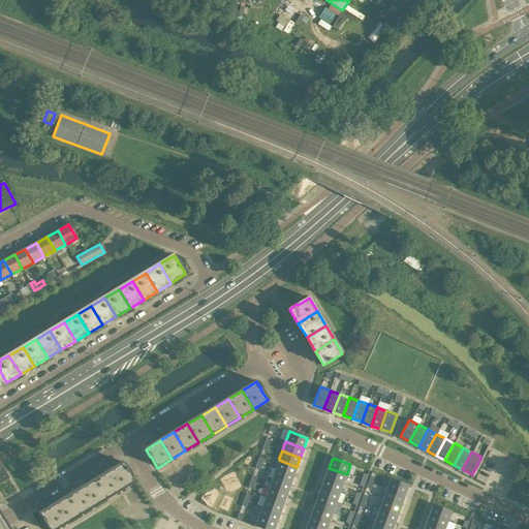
[(279,460),(278,462),(275,469),(293,476),(297,467),(279,460)]
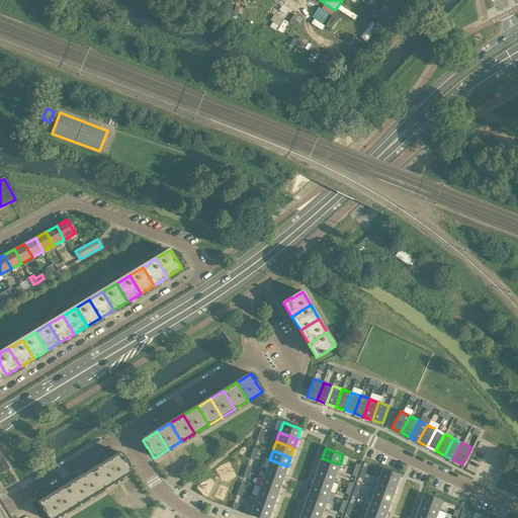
[(106,461),(117,480),(132,471),(124,460),(125,460),(121,453),(106,461)]
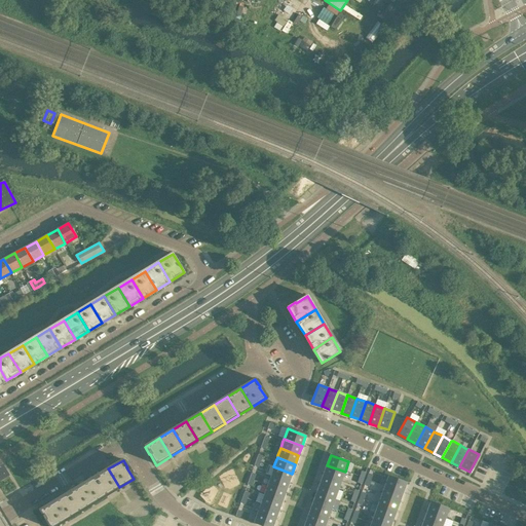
[(1,463),(0,463),(0,517),(3,516),(0,510),(0,502),(2,501),(0,498),(0,480),(8,475),(1,463)]
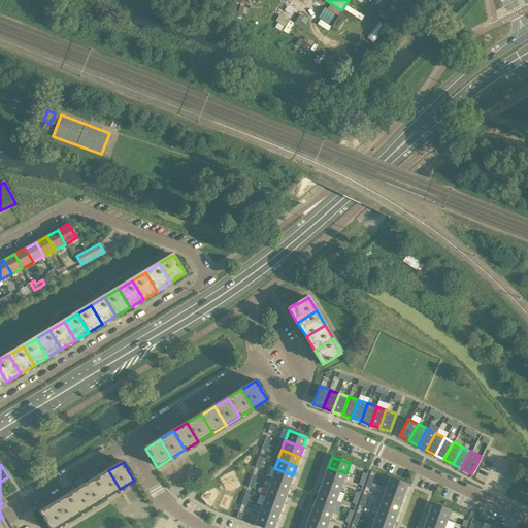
[(342,483),(347,473),(328,467),(325,476),(342,483)]
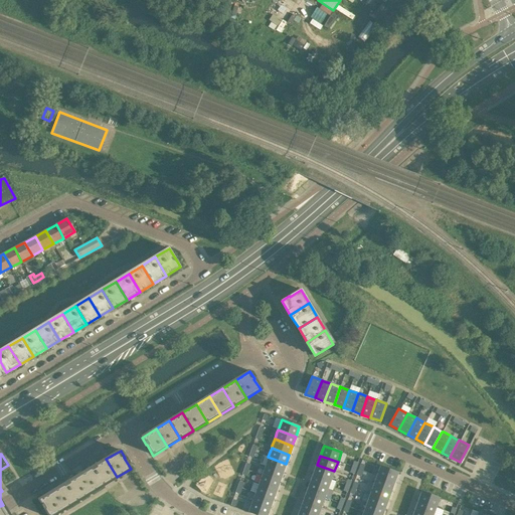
[(286,464),(268,457),(266,464),(265,466),(283,473),(286,464)]
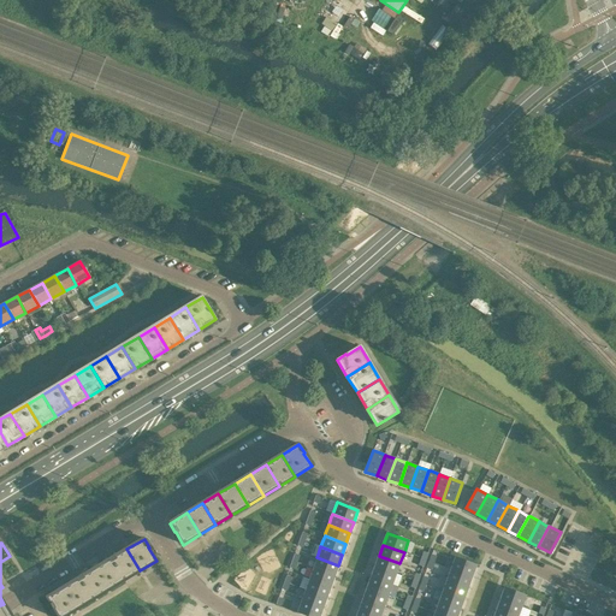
[(111,558),(124,580),(140,570),(126,549),(111,558)]
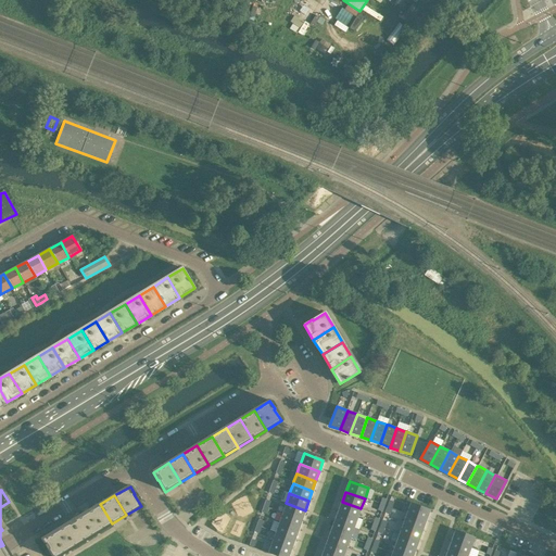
[(361,508),(342,502),(338,512),(357,518),(361,508)]
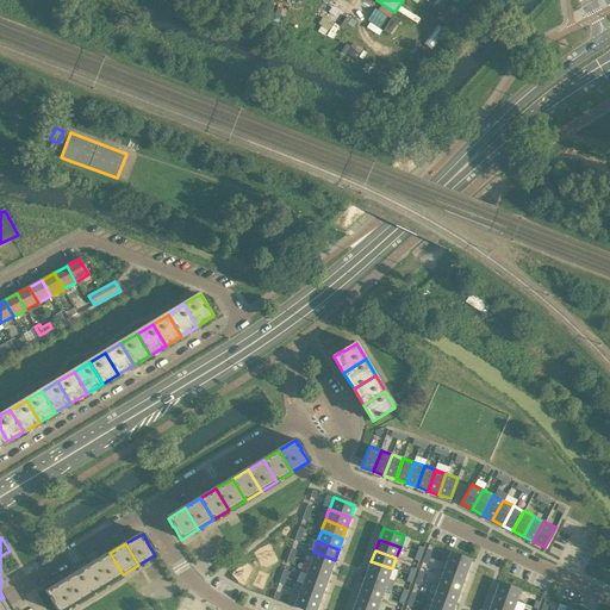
[(313,552),(312,554),(310,562),(330,571),(335,560),(313,552)]
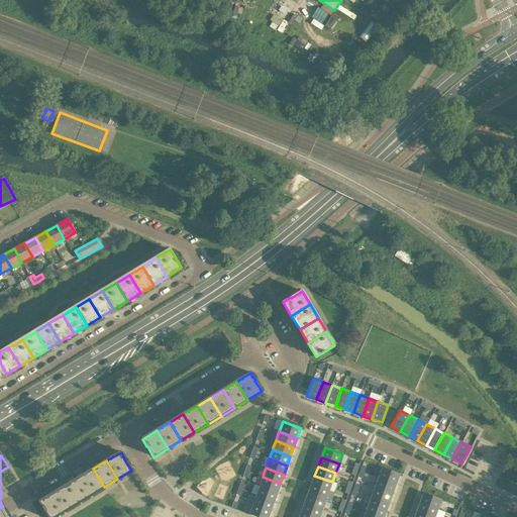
[(395,484),(399,474),(381,468),(378,478),(395,484)]
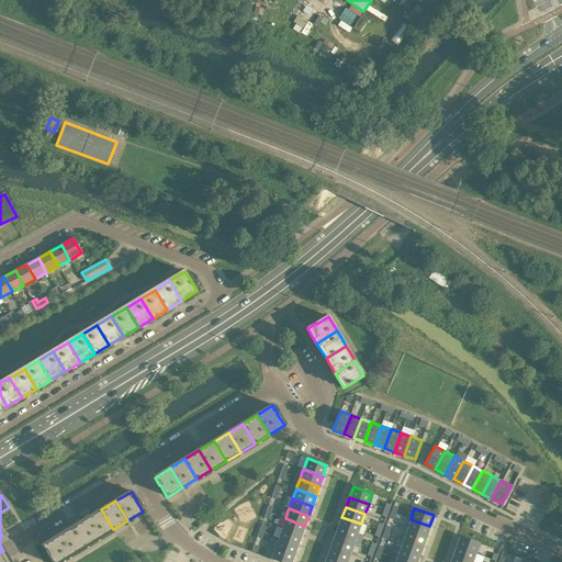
[(113,529),(101,509),(87,518),(99,538),(113,529)]
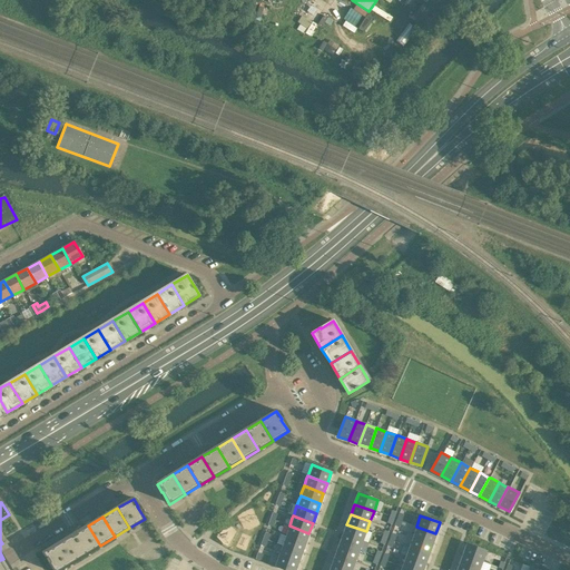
[(343,534),(363,541),(366,531),(346,524),(343,534)]
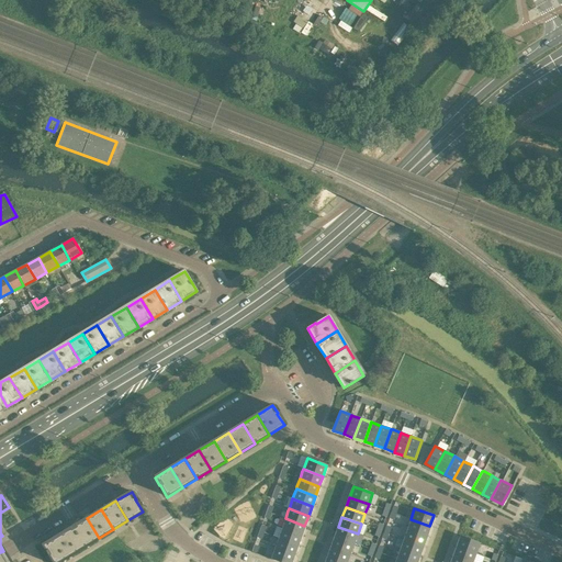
[(99,538),(87,518),(72,528),(85,548),(99,538)]
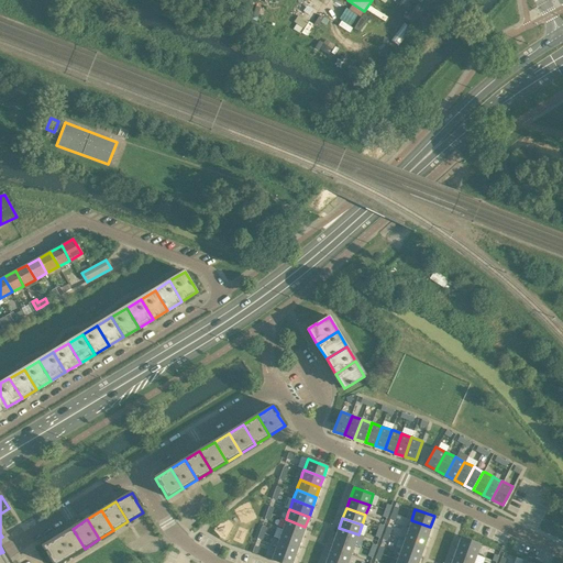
[(286,519),(283,528),(282,529),(301,537),(305,527),(286,519)]
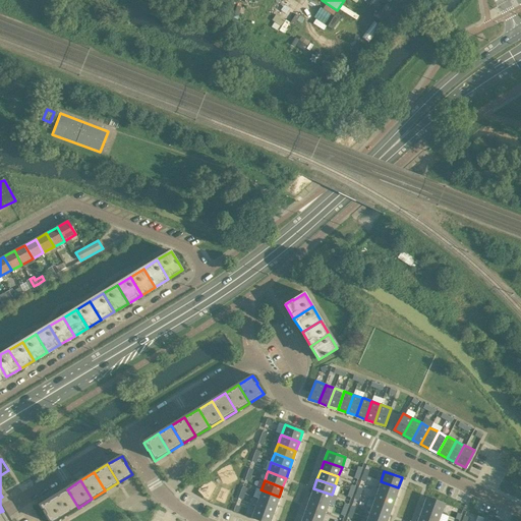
[(398,487),(381,481),(377,490),(395,497),(398,487)]
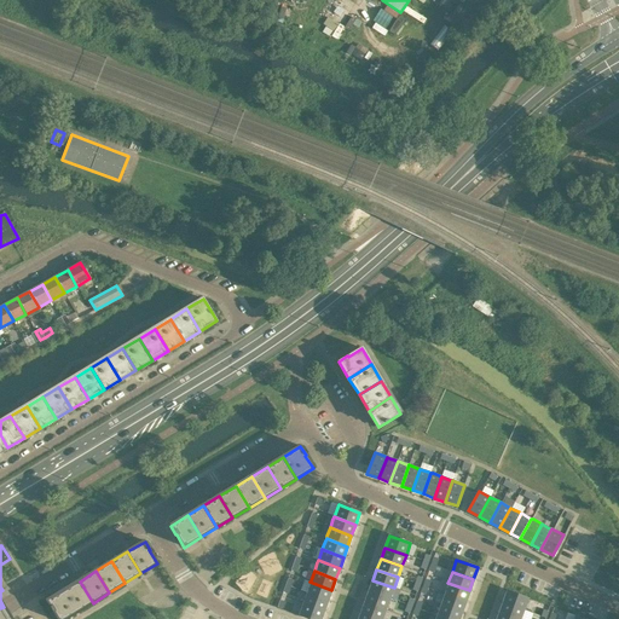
[(389,599),(394,588),(372,580),(369,591),(389,599)]
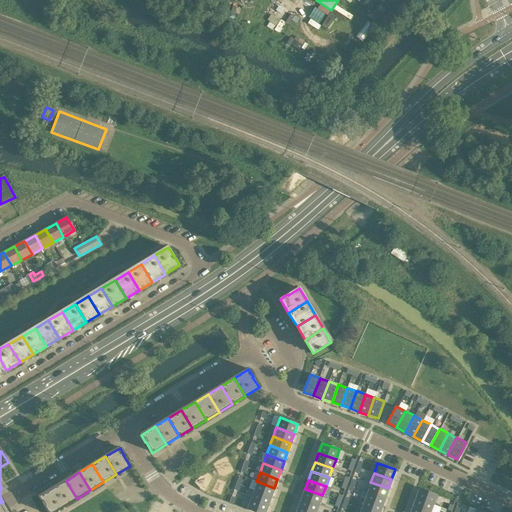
[(77,499),(66,481),(52,489),(63,507),(77,499)]
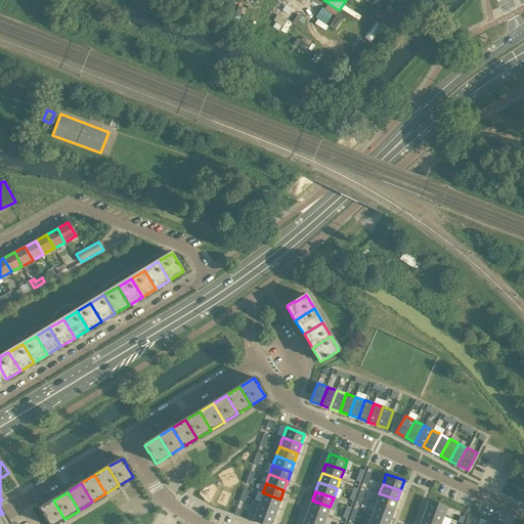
[(280,499),(262,492),(262,494),(259,501),(277,509),(280,499)]
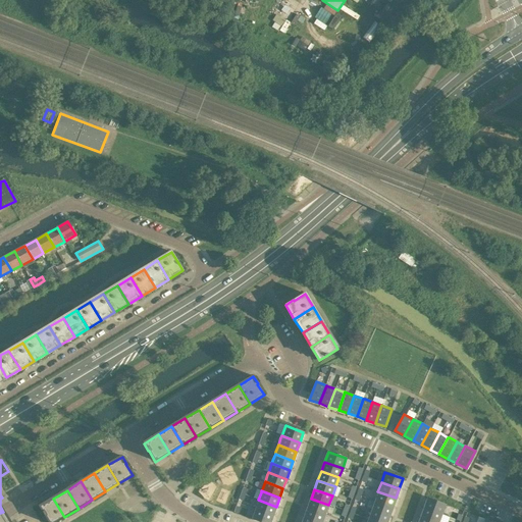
[(396,498),(377,491),(374,501),(393,507),(396,498)]
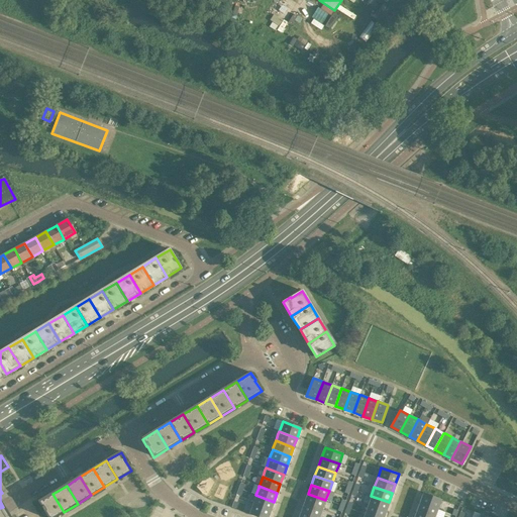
[(47,516),(55,516),(64,512),(53,494),(38,502),(43,509),(47,516)]
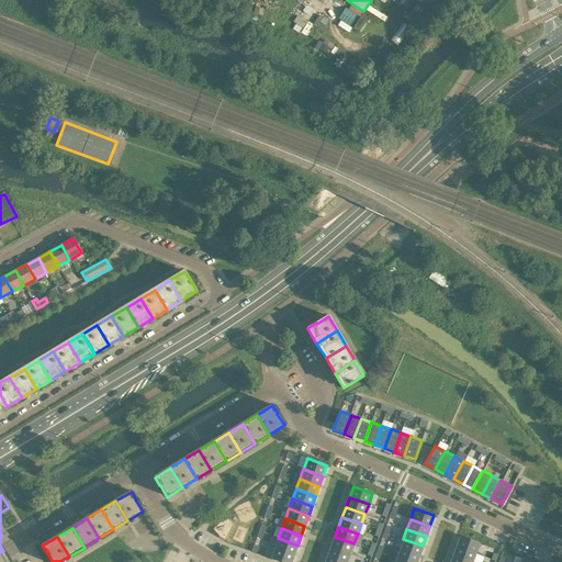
[(332,547),(350,553),(353,543),(335,537),(332,547)]
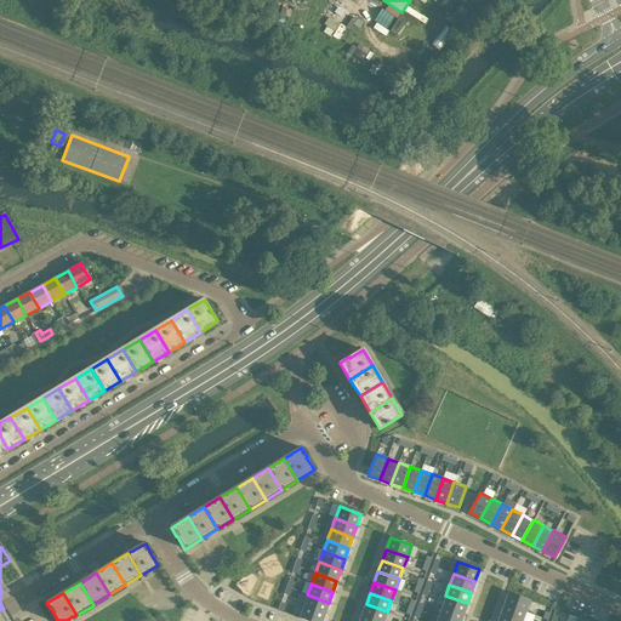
[(505,604),(525,613),(529,602),(508,593),(505,604)]
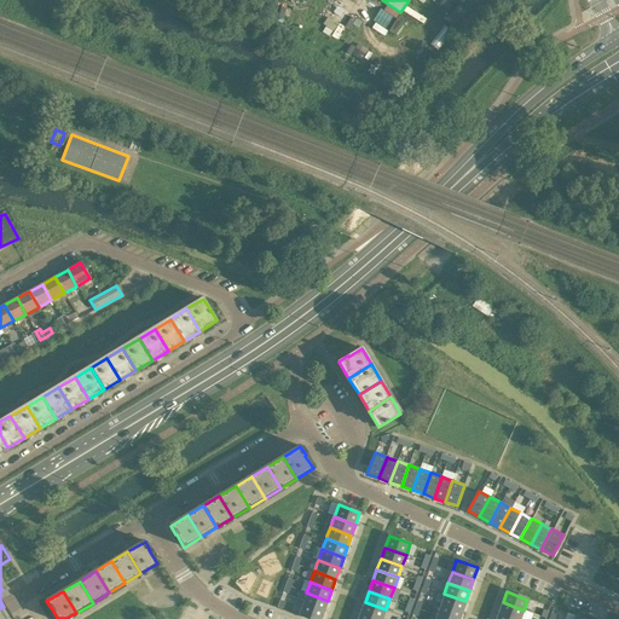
[(304,602),(302,603),(323,612),(328,601),(306,593),(304,602)]
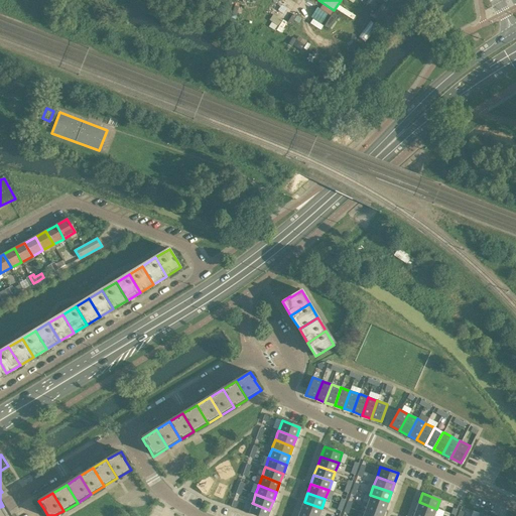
[(388,501),(370,495),(367,504),(384,510),(388,501)]
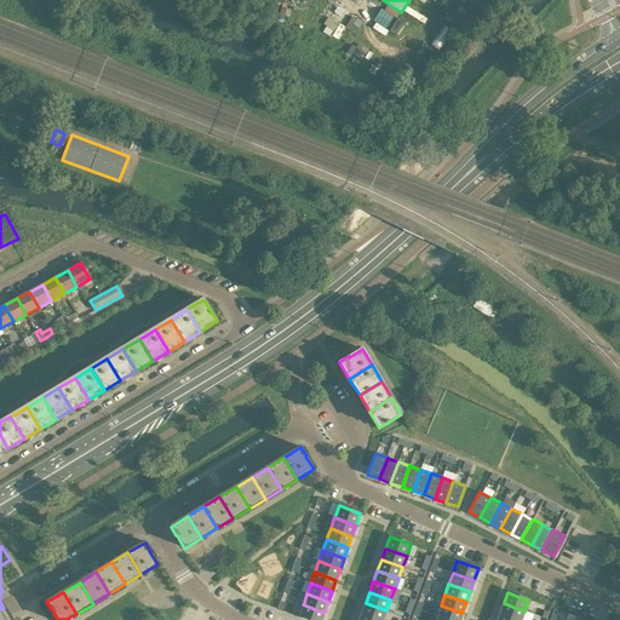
[(366,603),(361,614),(378,619),(383,619),(386,610),(366,603)]
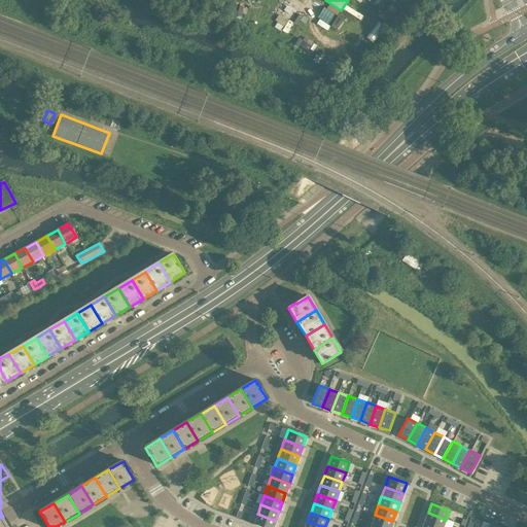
[(424,522),(436,526),(443,526),(446,520),(428,513),(424,522)]
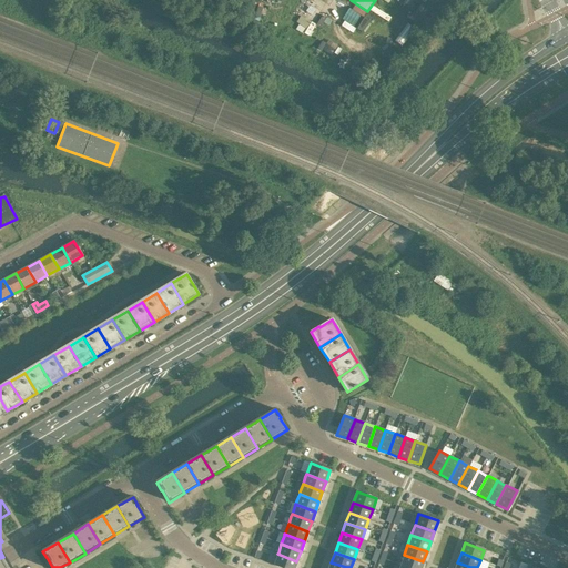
[(281,567),(294,567),(296,561),(277,554),(276,556),(273,566),(281,567)]
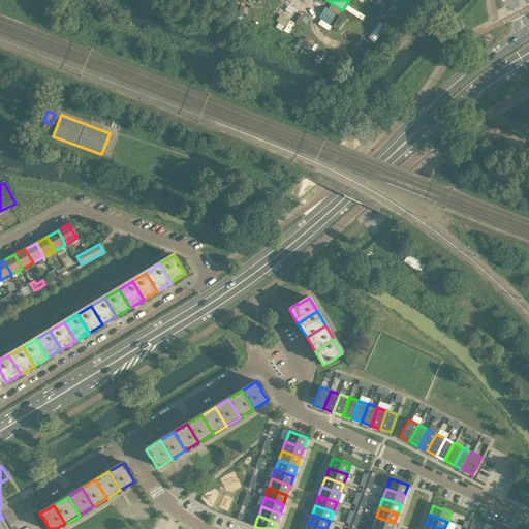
[(376,517),(373,526),(380,528),(392,528),(394,523),(376,517)]
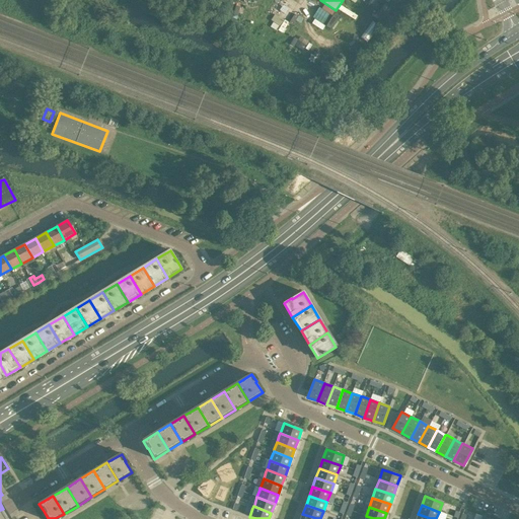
[(10,518),(9,518),(3,509),(0,510),(0,518),(16,518),(15,517),(10,518)]
